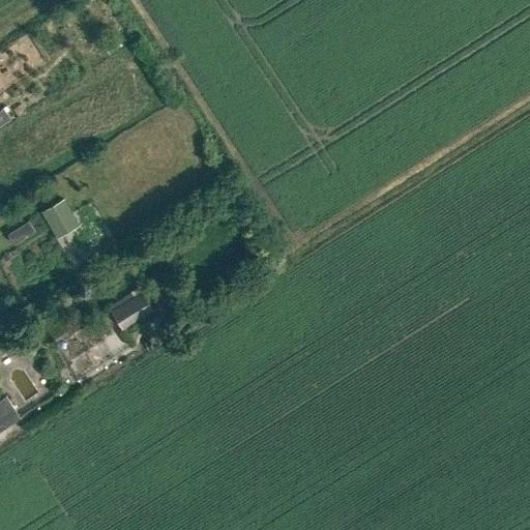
[(0,109),(0,124),(10,119),(2,108),(0,109)]
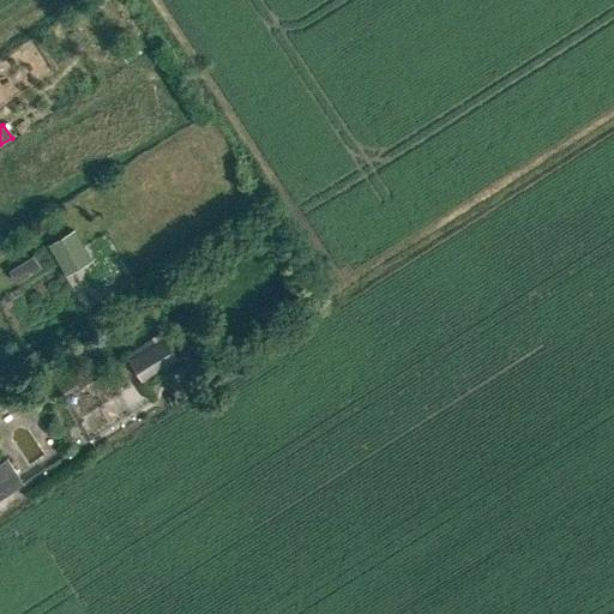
[(77,228),(49,241),(66,274),(92,260),(77,228)]
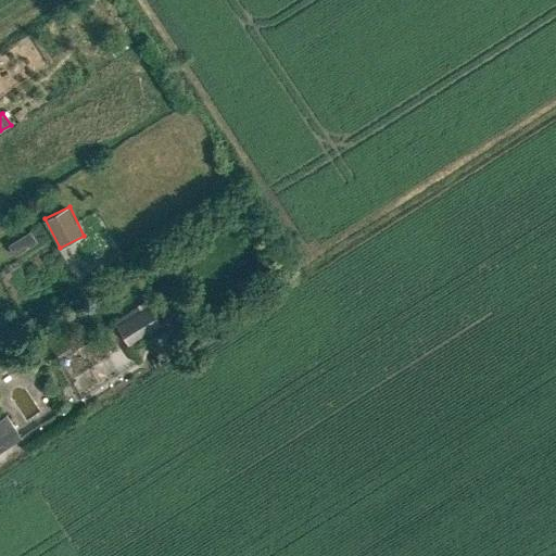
[(29,230),(7,244),(14,256),(37,241),(29,230)]
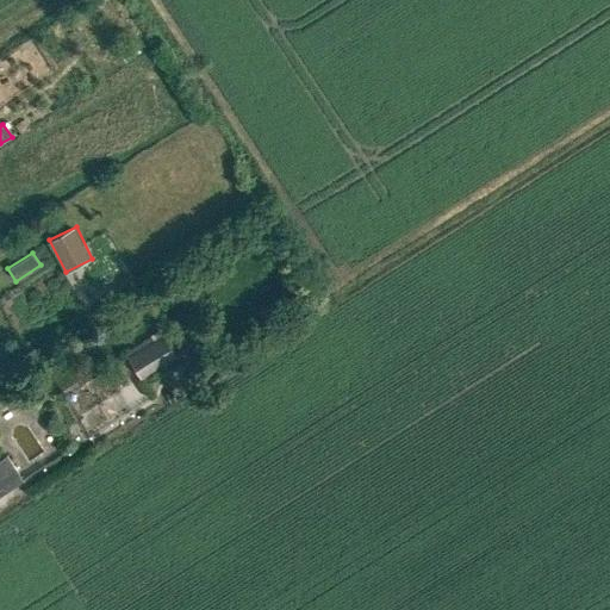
[(141,378),(176,356),(162,334),(126,355),(141,378)]
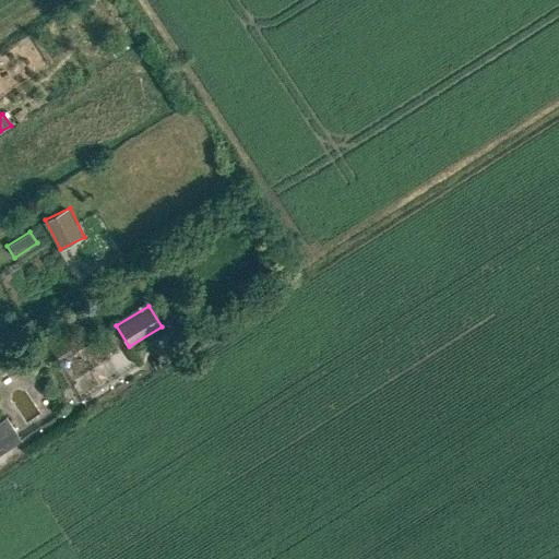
[(10,311),(0,317),(0,336),(1,340),(20,326),(10,311)]
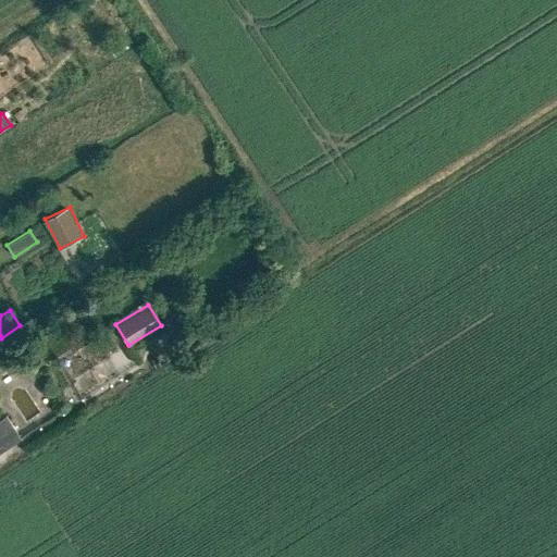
[(34,357),(16,355),(14,366),(32,369),(34,357)]
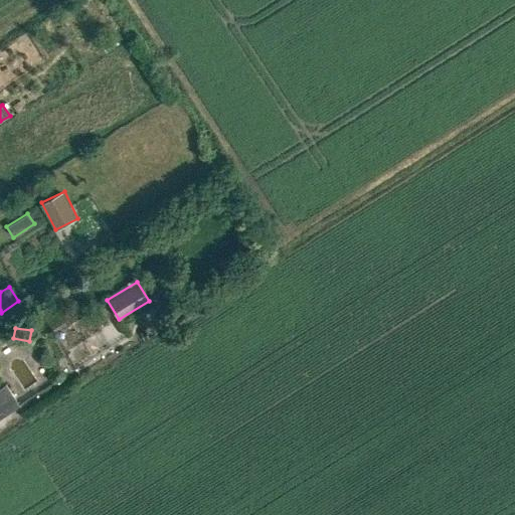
[(0,418),(18,406),(5,385),(0,388),(0,418)]
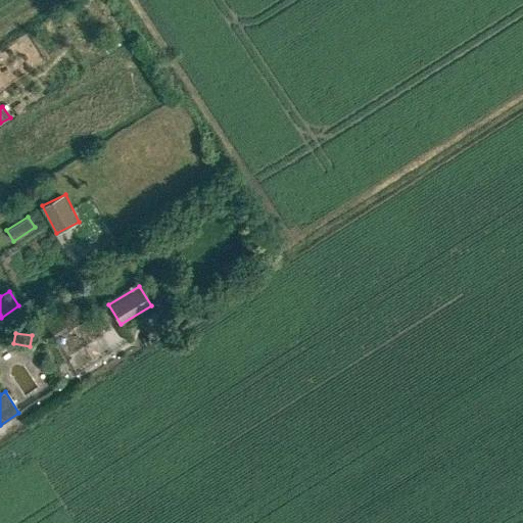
All buildings are outlined.
